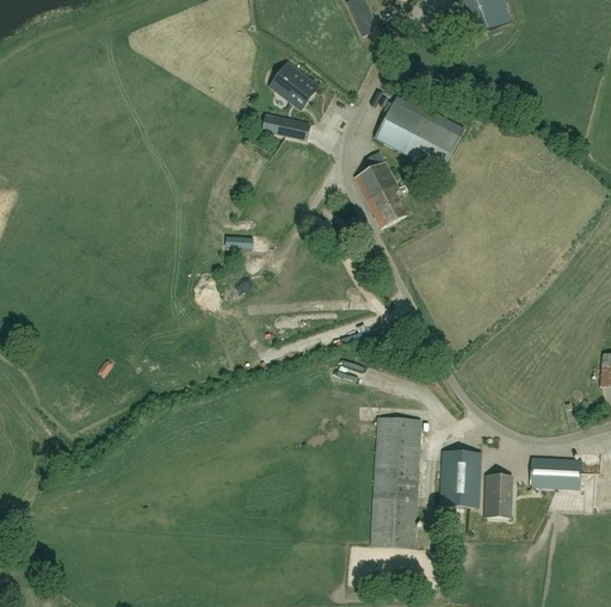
[(350,0),(364,32),(380,25),(368,0),(350,0)]
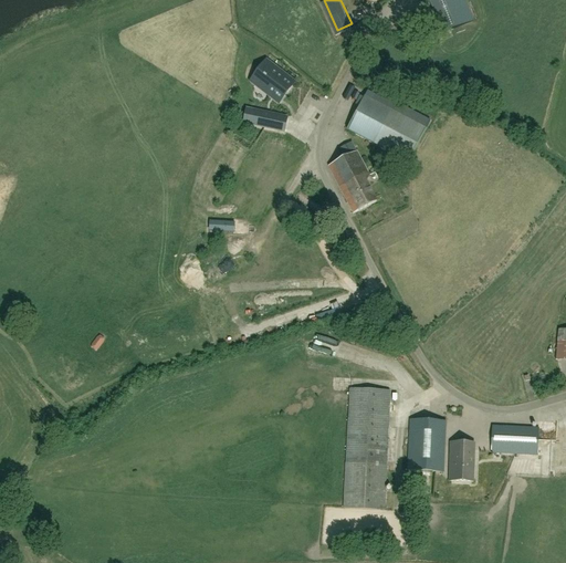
[(430,0),(435,10),(458,0),(430,0)]
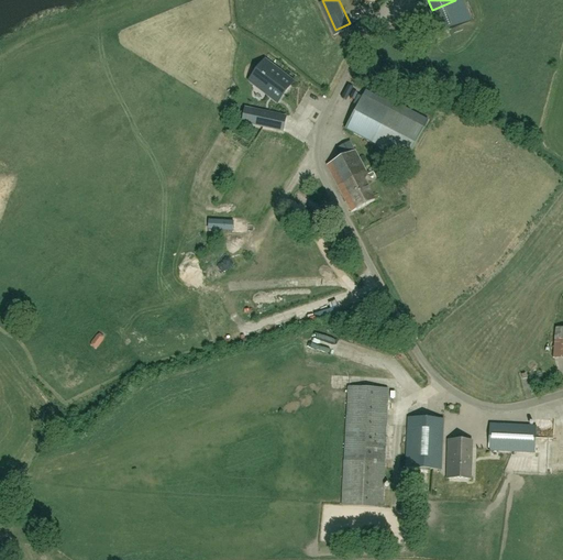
[(264,75),(258,81),(268,89),(269,88),(279,96),(290,81),(268,65),(263,72),(262,73),(264,75)]
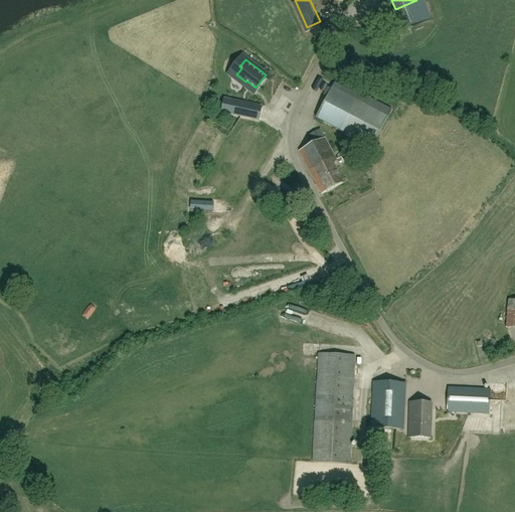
[(331,84),(315,115),(371,145),(387,115),(331,84)]
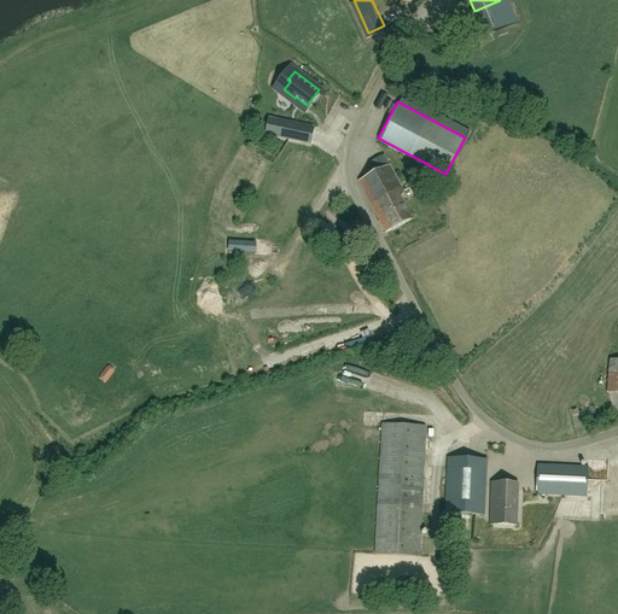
[(342,116),(345,109),(336,104),(332,112),(342,116)]
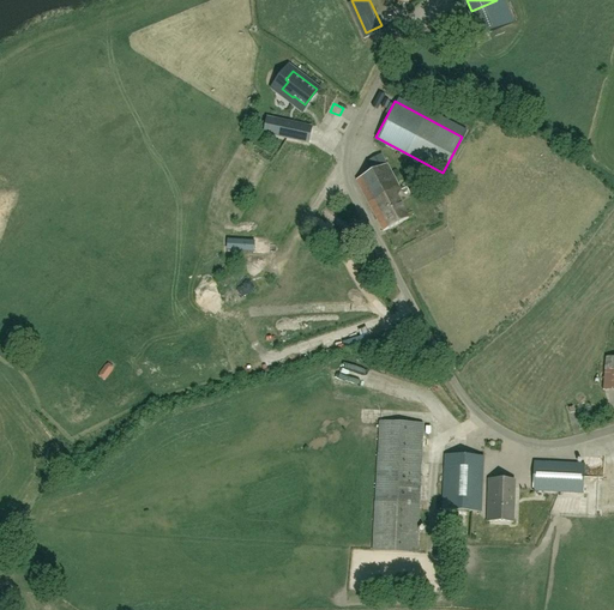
[(266,115),(264,128),(296,136),(299,122),(266,115)]
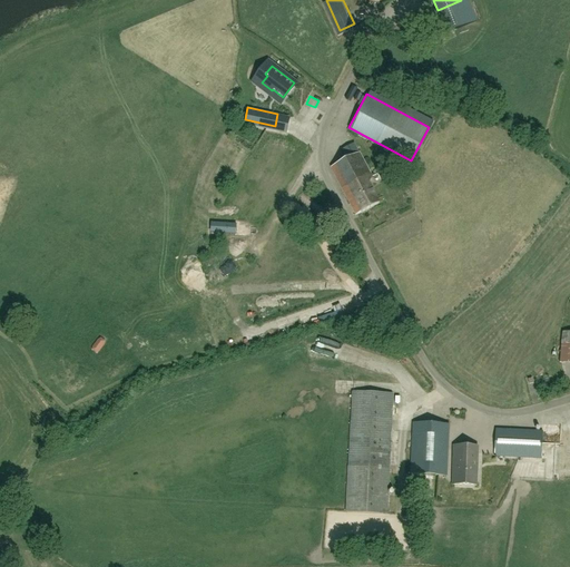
[(345,192),(369,179),(372,174),(360,149),(331,164),(345,192)]
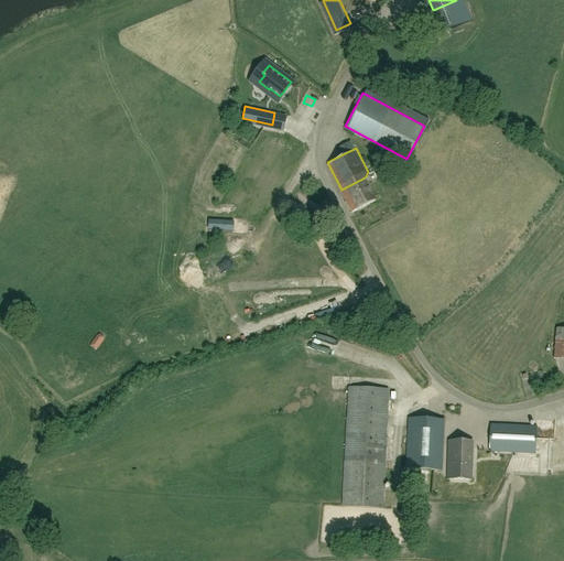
[(375,197),(365,177),(342,190),(351,209),(375,197)]
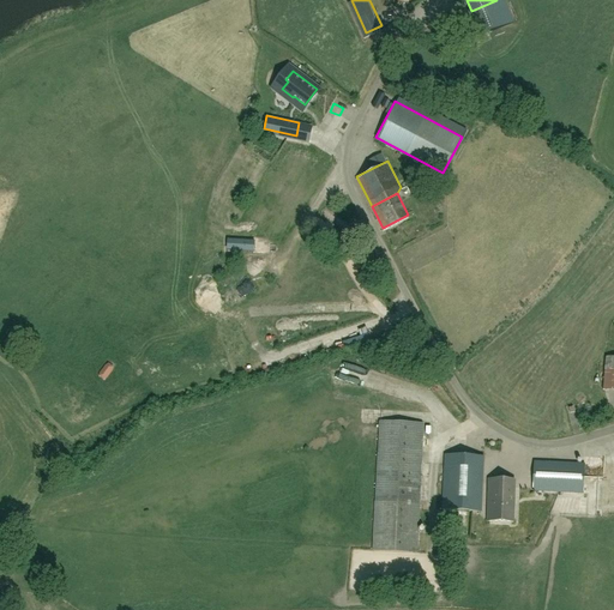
[(613,350),(603,351),(606,385),(613,384),(613,350)]
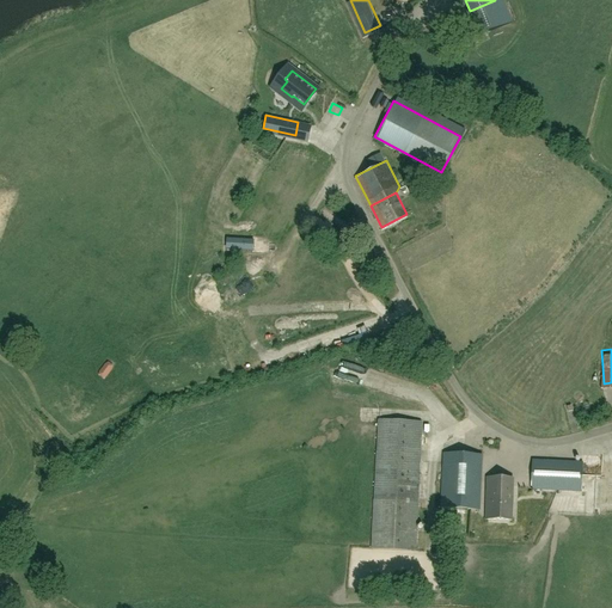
[(416,547),(422,418),(378,416),(372,545),(416,547)]
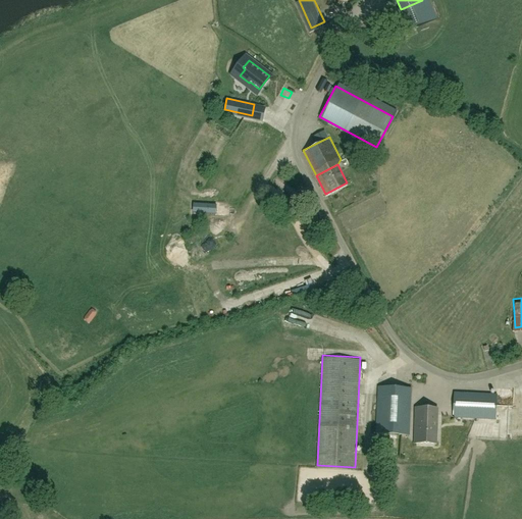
[(409,433),(411,385),(378,384),(376,431),(409,433)]
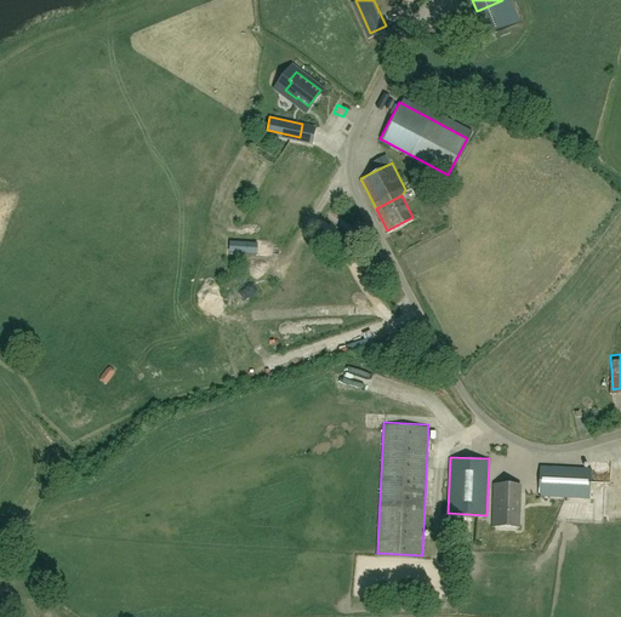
[(590,495),(591,466),(540,463),(539,492),(590,495)]
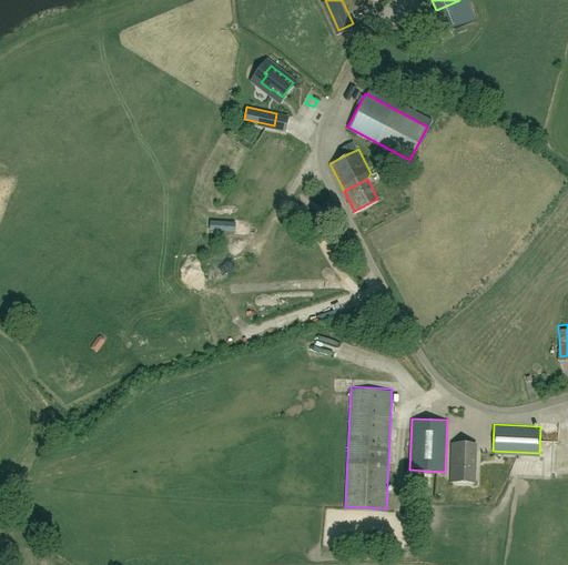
[(475,480),(476,441),(452,441),(450,480),(475,480)]
